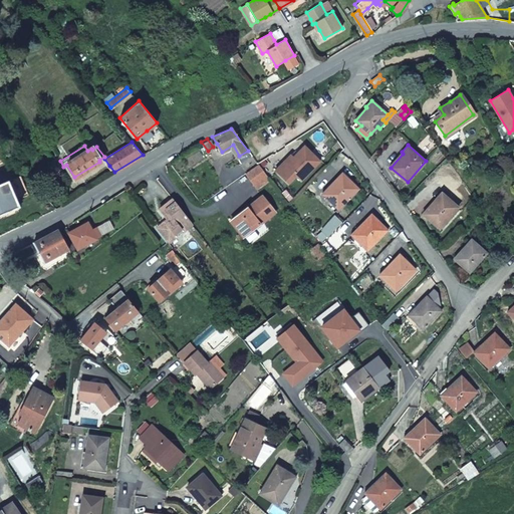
[(300,180),(319,161),(305,146),(292,159),(293,160),(287,166),(284,162),(275,171),(287,183),(295,175),(300,180)]
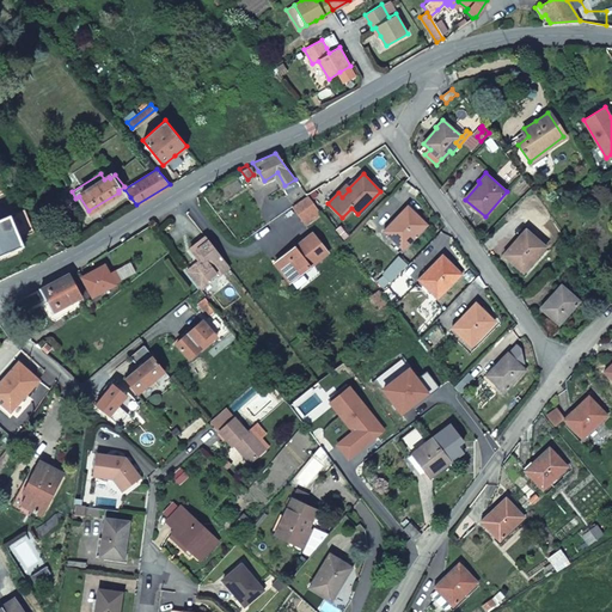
[(342,197),(349,190),(348,189),(346,185),(338,193),(342,197)]
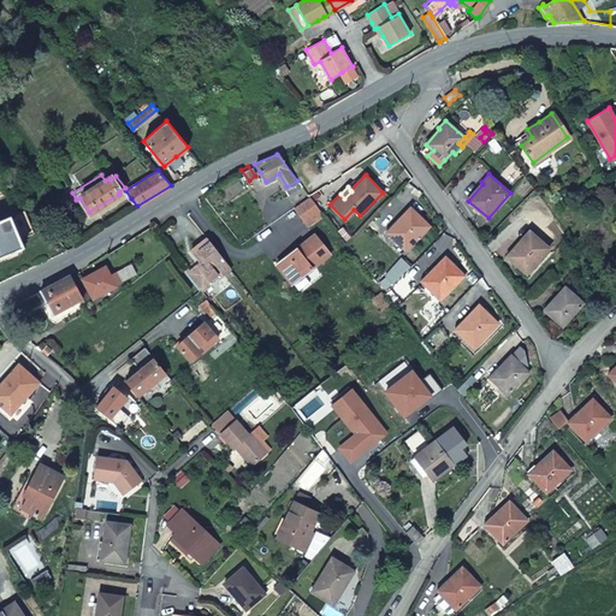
[(306,223),(321,211),(313,201),(309,196),(294,208),(306,223)]
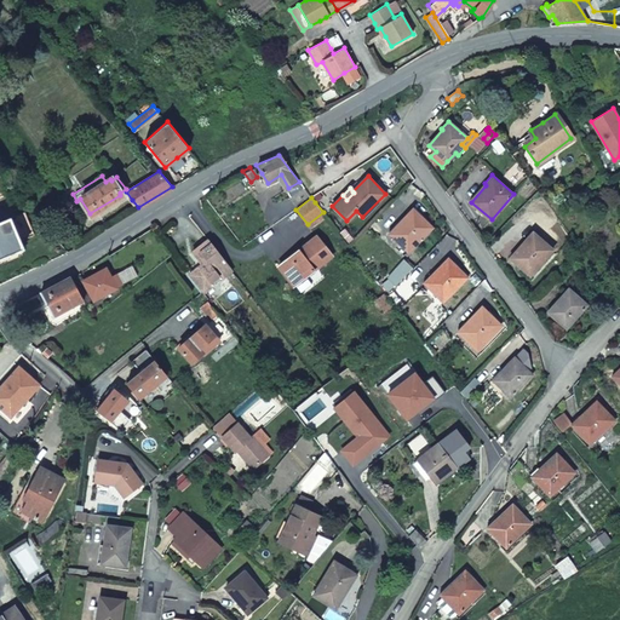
[(413,208),(396,224),(395,223),(388,231),(408,252),(431,228),(413,208)]
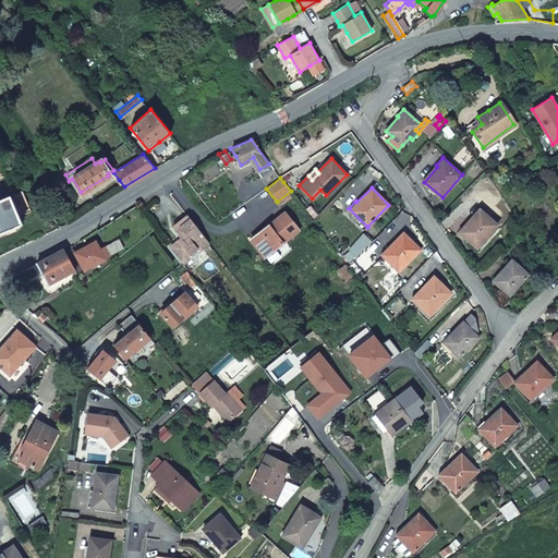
[(20,192),(0,199),(0,232),(20,225),(16,218),(29,213),(20,192)]
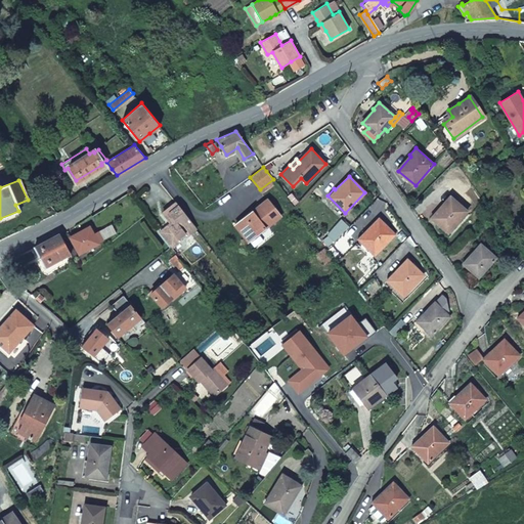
[(432,217),(447,232),(467,211),(449,195),(443,203),(444,204),(432,217)]
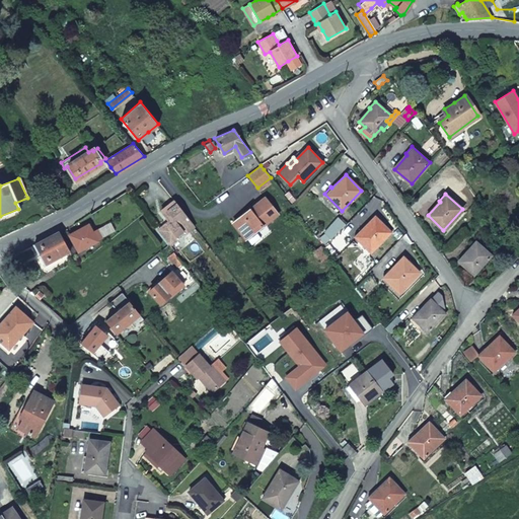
[(265,198),(233,223),(245,239),(246,238),(255,231),(278,214),(265,198)]
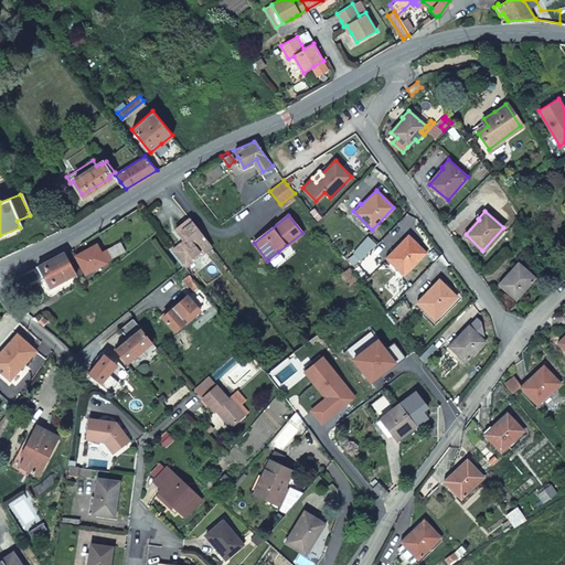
[(184,226),(191,221),(188,217),(181,222),(184,226)]
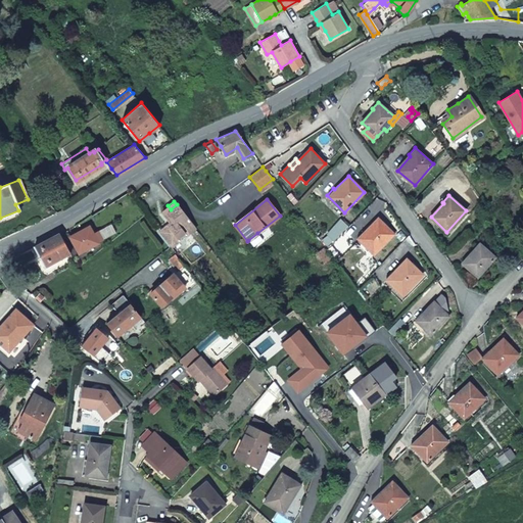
[(194,227),(177,204),(171,209),(168,205),(163,208),(160,211),(168,222),(155,230),(167,244),(182,232),(184,234),(194,227)]
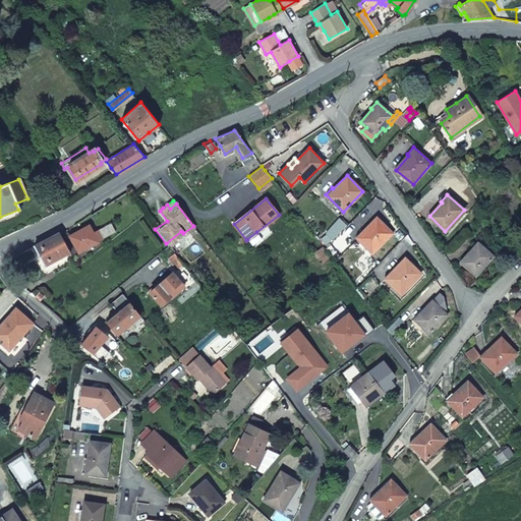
[(372,253),(392,233),(375,218),(363,230),(362,229),(355,237),(372,253)]
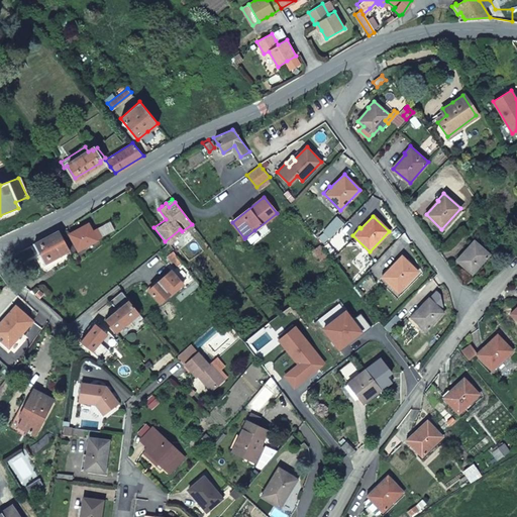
[(76,249),(95,240),(95,238),(99,236),(95,228),(91,230),(90,227),(88,225),(69,234),(76,249)]
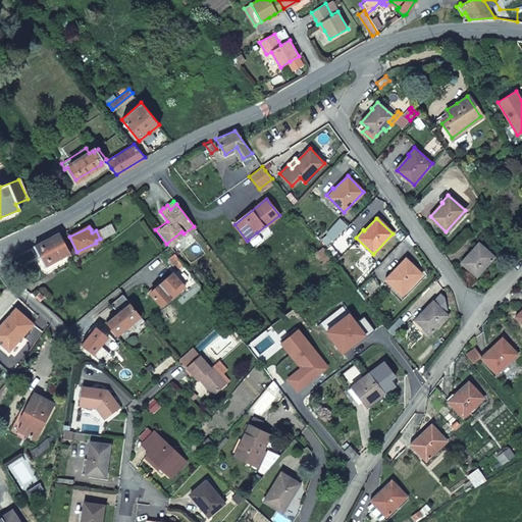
[(168,245),(184,233),(181,231),(166,244),(168,245)]
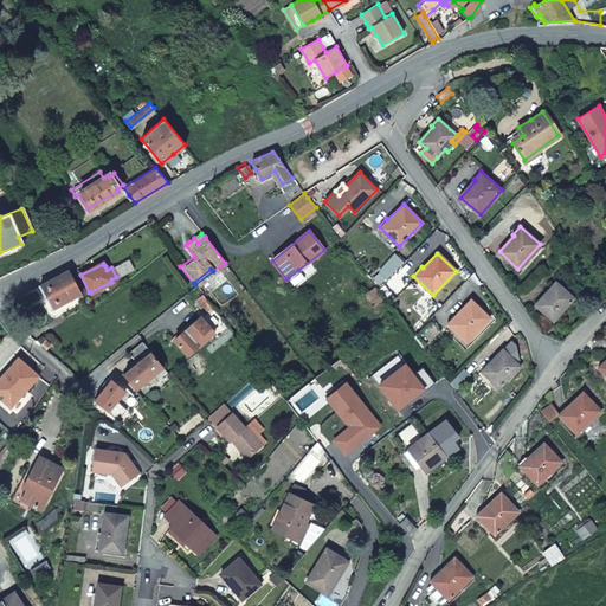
[(52,310),(79,292),(69,272),(68,270),(38,285),(52,310)]
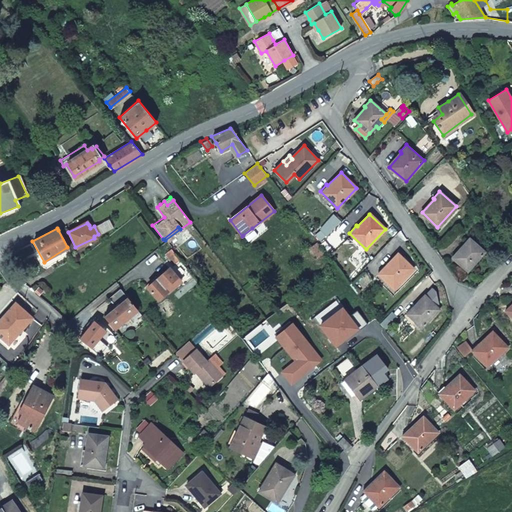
[(252,228),(243,235),(248,241),(257,234),(252,228)]
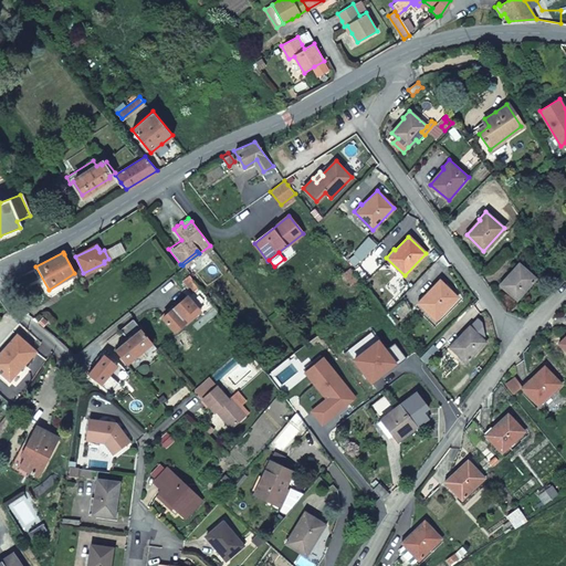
[(359,260),(353,253),(349,258),(356,263),(359,260)]
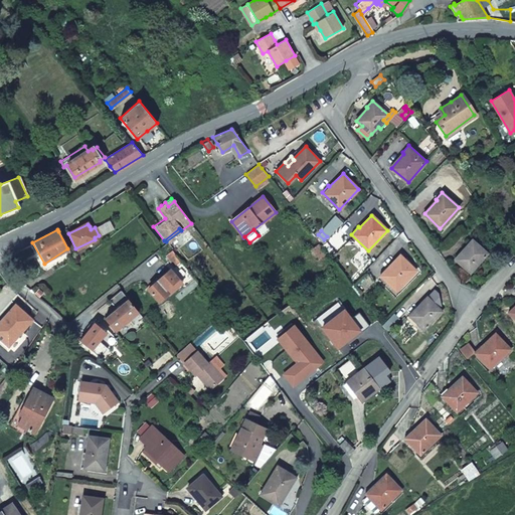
[(488,253),(471,239),(463,248),(464,249),(456,259),(471,273),(488,253)]
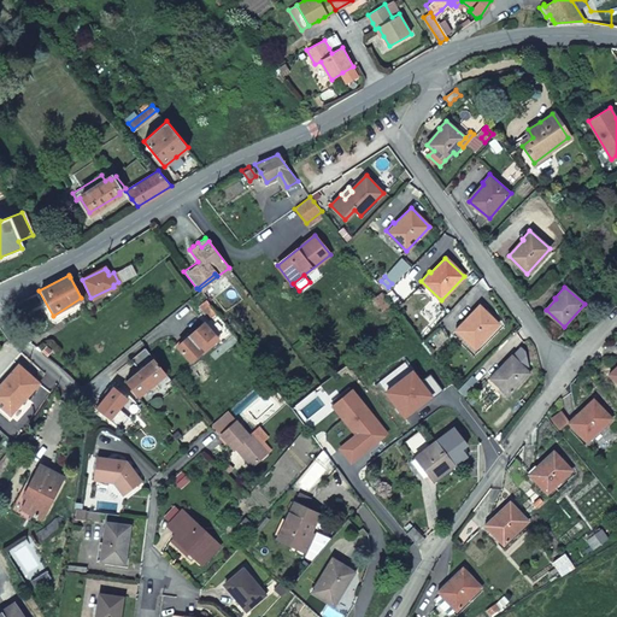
[(388,293),(394,300),(398,297),(393,289),(388,293)]
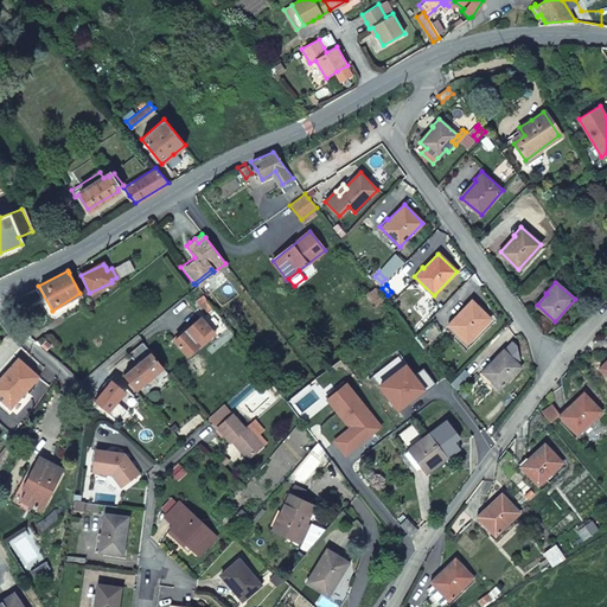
[(377,305),(385,299),(377,288),(369,294),(377,305)]
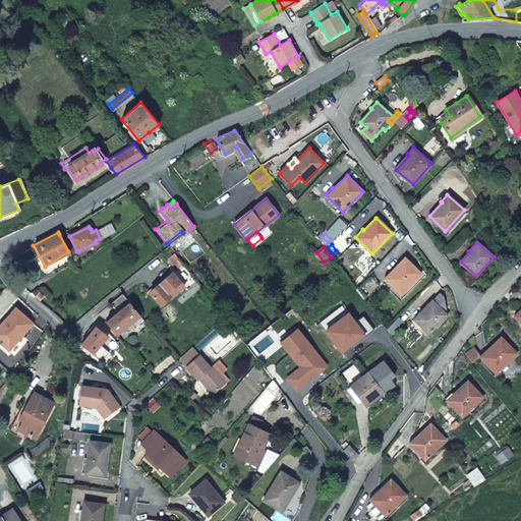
[(384,278),(401,295),(420,274),(405,257),(393,271),(392,270),(384,278)]
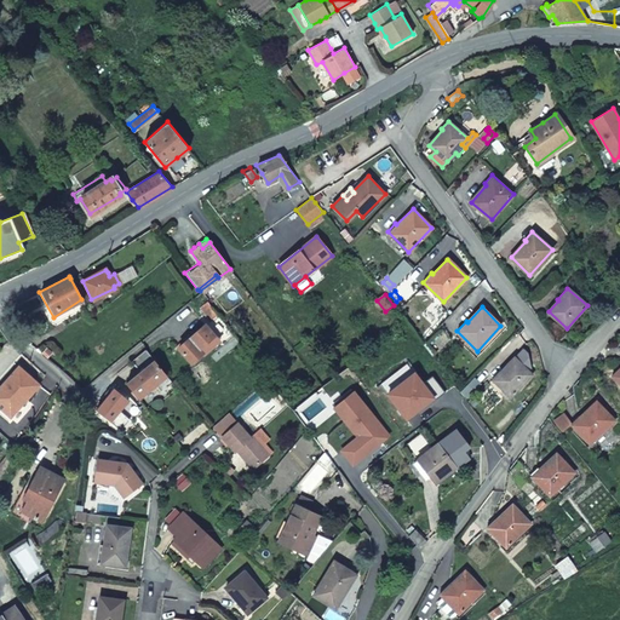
[(218,340),(204,323),(177,346),(184,354),(190,361),(200,352),(202,354),(218,340)]
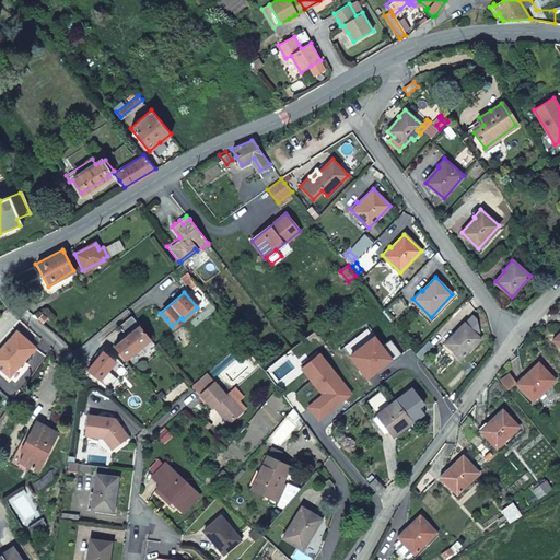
[(125,361),(150,339),(130,315),(118,327),(126,337),(113,348),(125,361)]
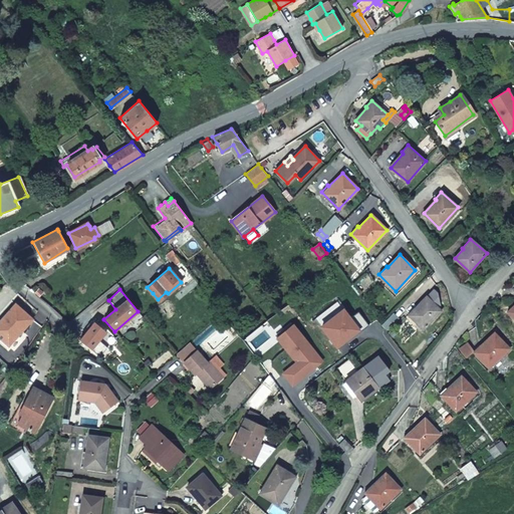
[(442,310),(427,296),(417,307),(416,306),(409,314),(425,329),(442,310)]
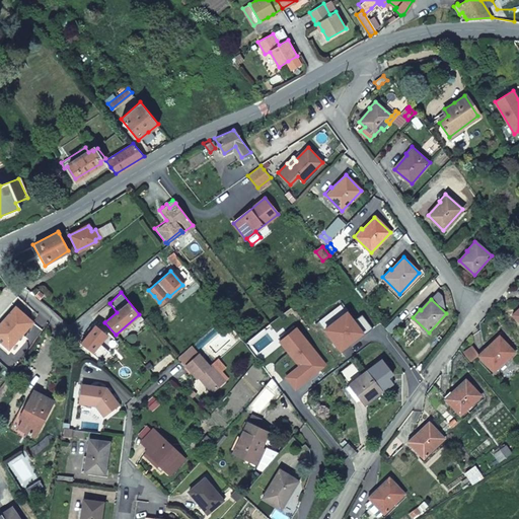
[(518,327),(518,307),(509,316),(518,327)]
